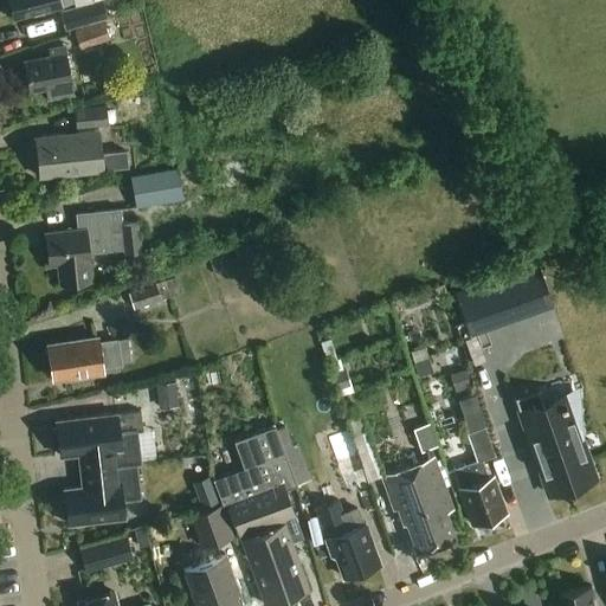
[(8,0),(13,19),(60,7),(60,6),(72,4),(71,0),(8,0)]
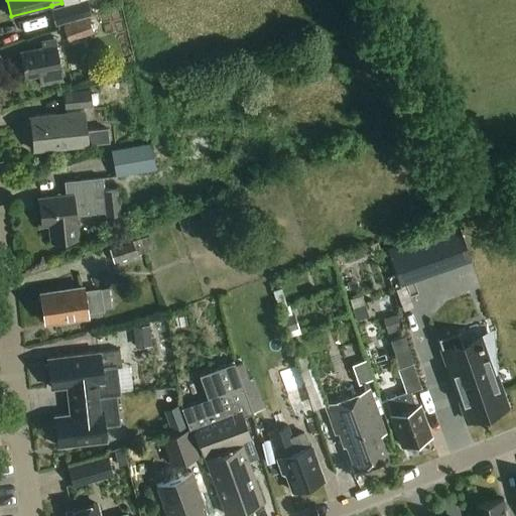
[(86,0),(82,0),(50,10),(55,25),(83,17),(85,16),(91,15),(86,0)]
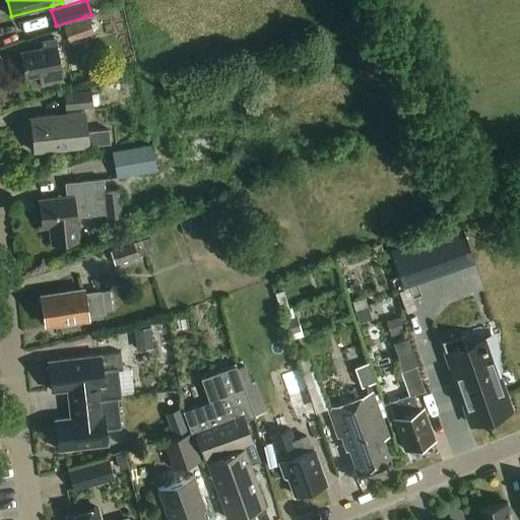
[(98,14),(64,27),(69,42),(104,28),(98,14)]
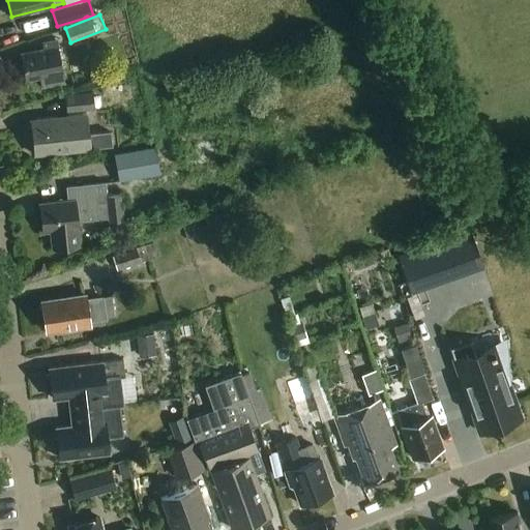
[(64,83),(56,39),(42,41),(43,50),(21,54),(26,81),(40,78),(42,87),(64,83)]
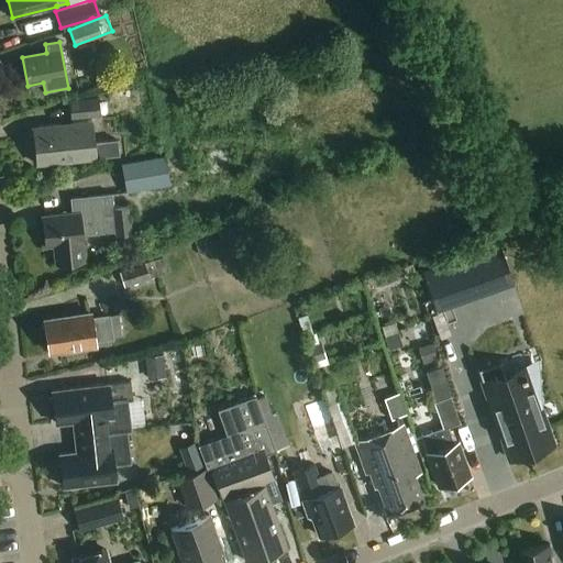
[(97,97),(67,99),(68,119),(98,116),(97,97)]
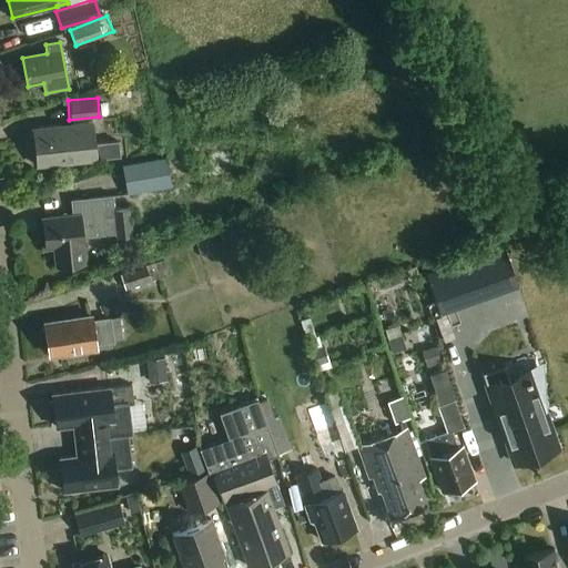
[(95,144),(92,123),(33,129),(38,166),(97,161),(97,160),(120,156),(118,142),(95,144)]
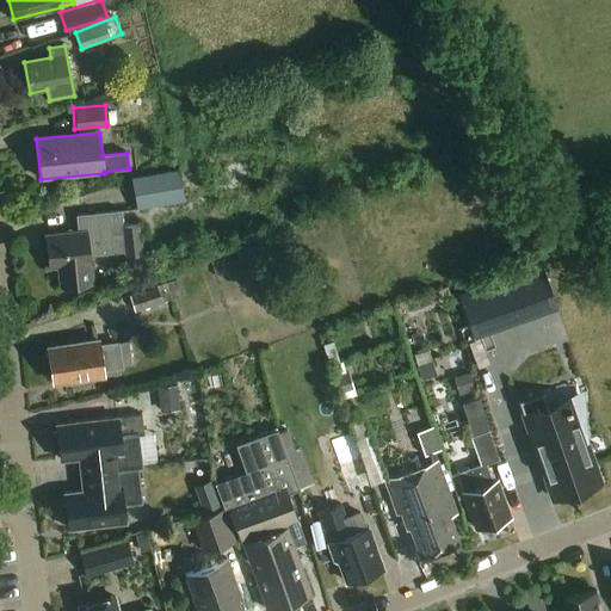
[(185,201),(179,170),(133,179),(137,209),(185,201)]
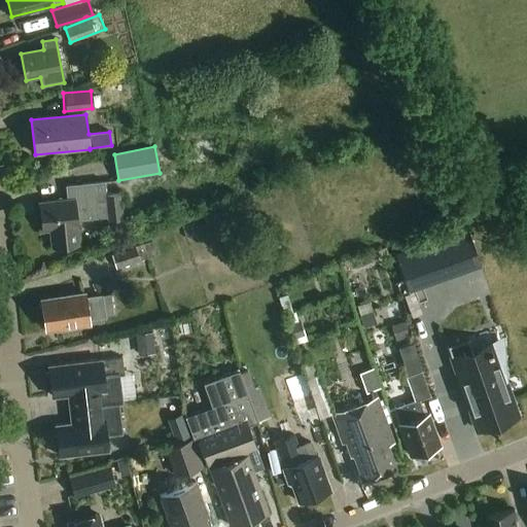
[(106,196),(105,182),(66,187),(68,200),(39,203),(42,232),(49,231),(51,248),(79,244),(77,220),(108,217),(109,221),(123,219),(119,194),(106,196)]
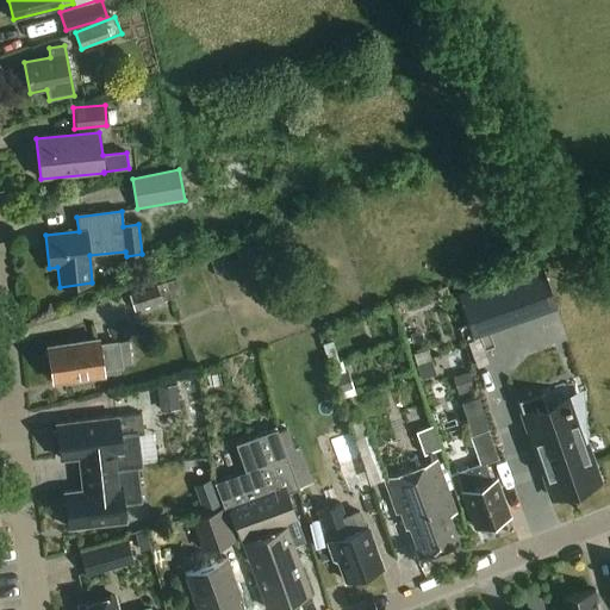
[(226,272),(235,268),(230,257),(212,263),(217,277),(228,273),(226,272)]
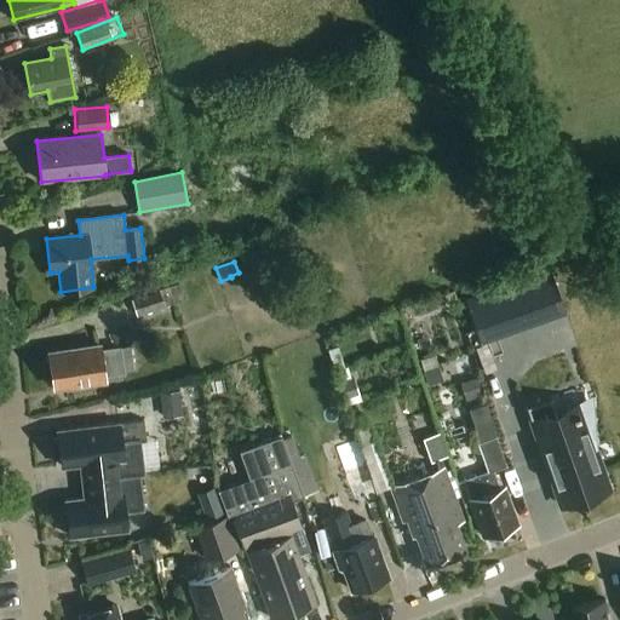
[(466,299),(477,334),(547,310),(541,296),(561,291),(552,269),(466,299)]
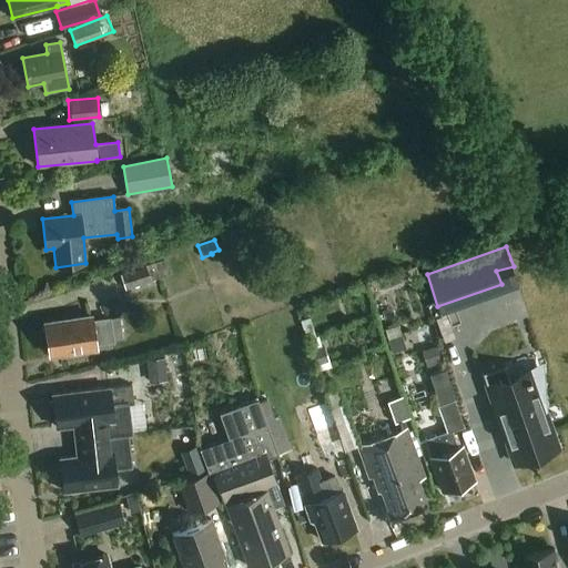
[(120,274),(124,290),(169,275),(164,260),(120,274)]
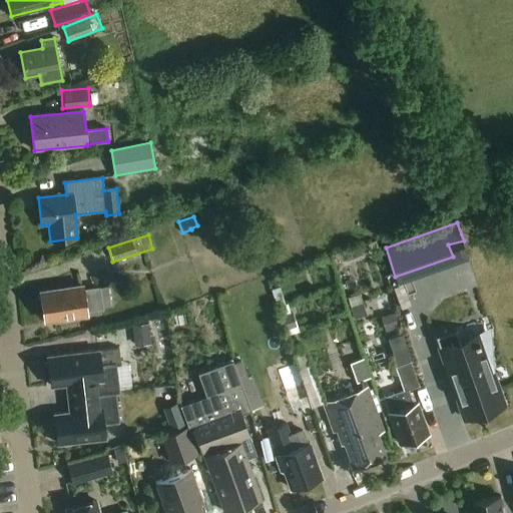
[(41,297),(38,301),(39,306),(43,309),(45,321),(67,318),(71,320),(78,319),(80,315),(87,314),(86,309),(102,307),(111,305),(108,284),(98,286),(82,289),(82,285),(40,292),(41,297)]
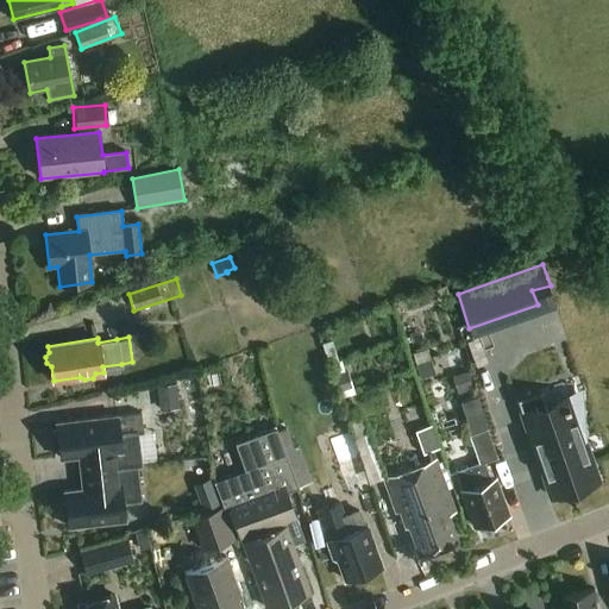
[(333,375),(338,393),(352,388),(347,370),(333,375)]
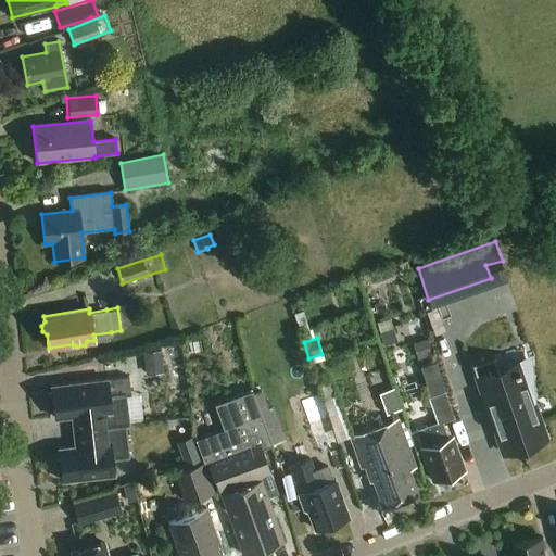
[(428,339),(413,343),(417,361),(432,356),(428,339)]
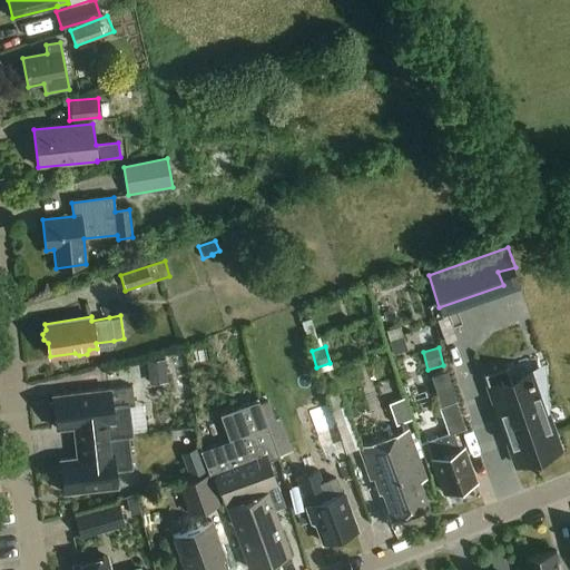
[(166,376),(165,360),(147,362),(149,377),(166,376)]
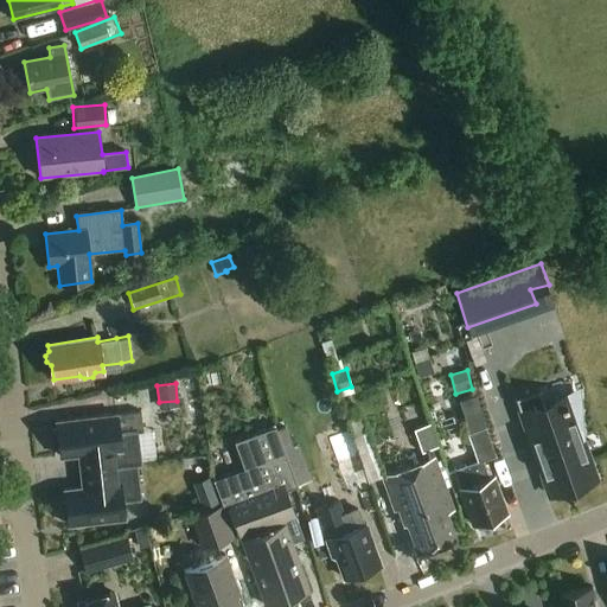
[(543,475),(550,494),(596,478),(588,455),(585,458),(577,440),(583,439),(580,396),(547,409),(538,389),(516,397),(540,464),(543,462),(548,474),(543,475)]
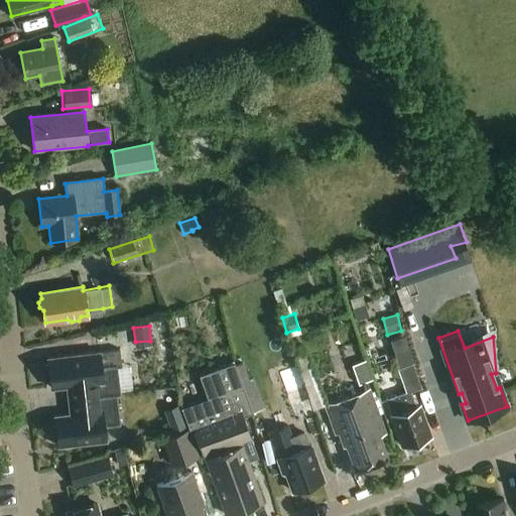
[(48,365),(45,365),(46,379),(49,378),(51,388),(87,384),(89,398),(120,394),(117,365),(121,365),(119,350),(101,353),(101,352),(47,358),(48,365)]
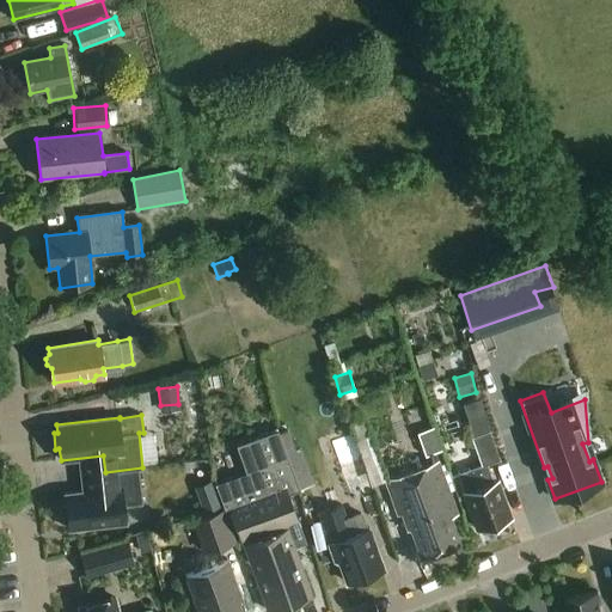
[(444,423),(426,428),(432,451),(450,447),(444,423)]
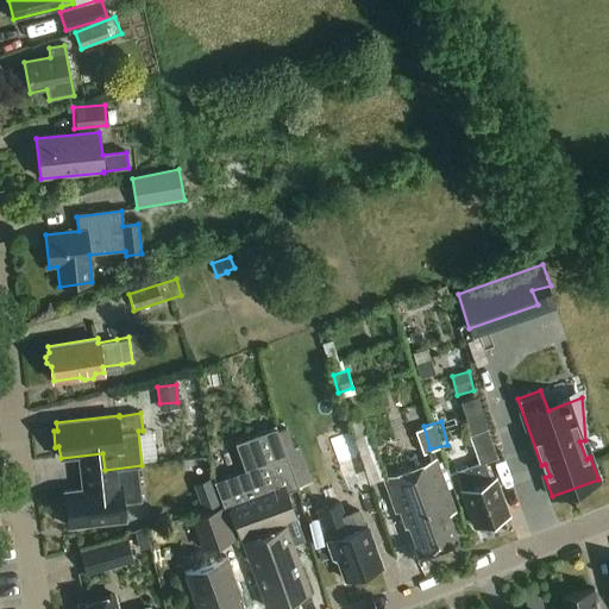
[(245,471),(215,482),(225,509),(230,508),(240,538),(250,534),(276,607),(309,595),(282,521),(294,518),(286,493),(299,488),(297,483),(320,475),(308,438),(283,447),(276,427),(234,443),(245,471)]
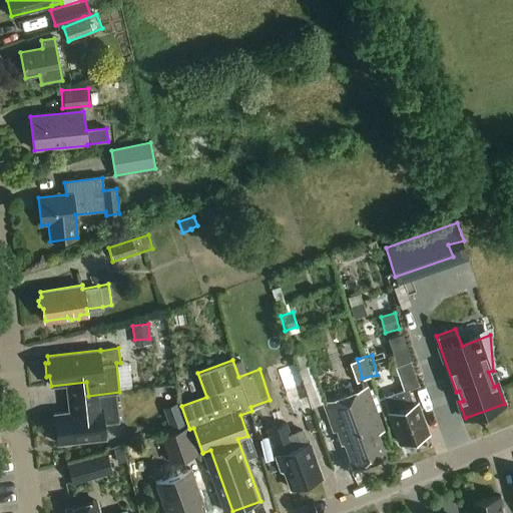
[(383,398),(389,414),(400,444),(403,443),(403,445),(415,441),(414,438),(427,434),(416,404),(413,405),(408,390),(419,386),(410,362),(395,367),(404,390),(383,398)]
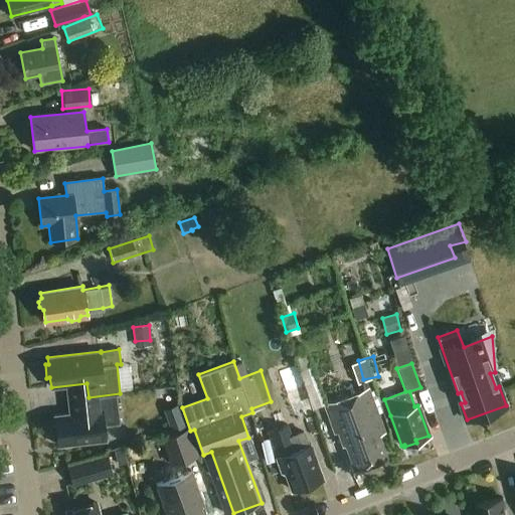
[(282,380),(296,422),(314,416),(300,374),(282,380)]
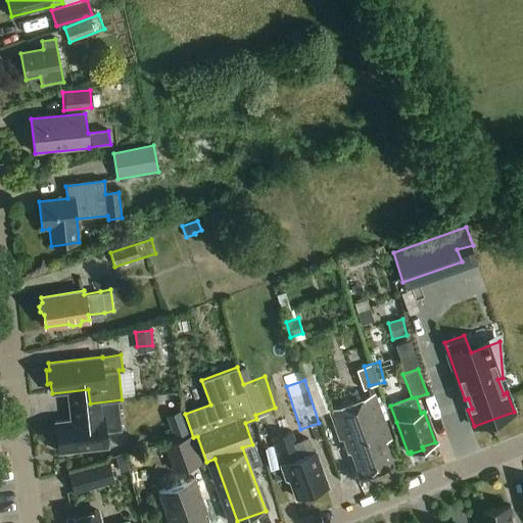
[(389,439),(373,394),(329,411),(339,440),(343,439),(347,453),(351,455),(360,476),(391,465),(383,441),(389,439)]
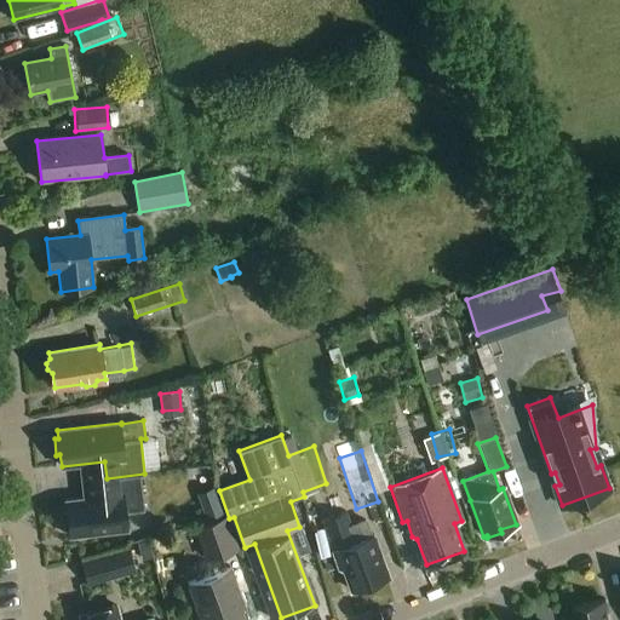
[(67,512),(63,514),(65,529),(69,529),(70,537),(128,529),(126,512),(144,510),(139,475),(144,475),(144,474),(107,478),(109,494),(65,500),(67,512)]
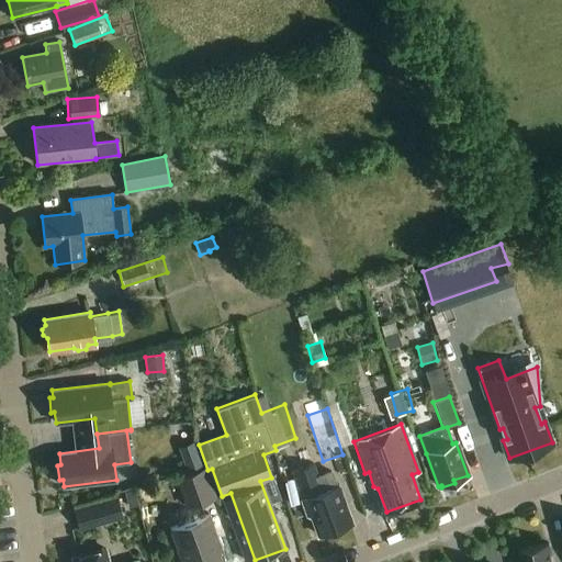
[(193,441),(179,447),(188,471),(202,465),(193,441)]
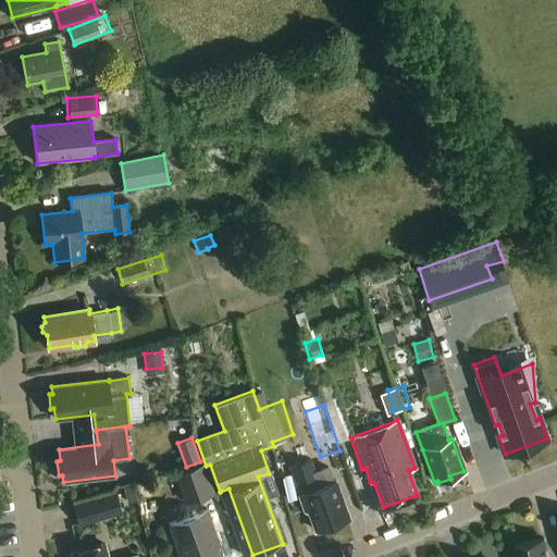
[(311,459),(289,467),(298,494),(297,495),(302,510),(307,512),(313,530),(318,529),(320,531),(324,529),(325,527),(347,518),(334,481),(332,482),(326,467),(316,471),(311,459)]
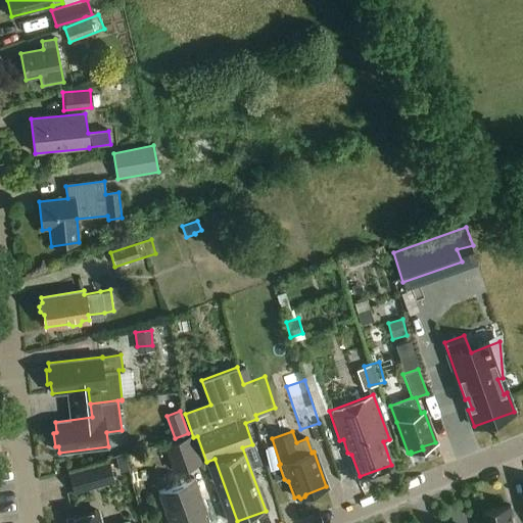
[(164,444),(174,474),(201,466),(191,436),(164,444)]
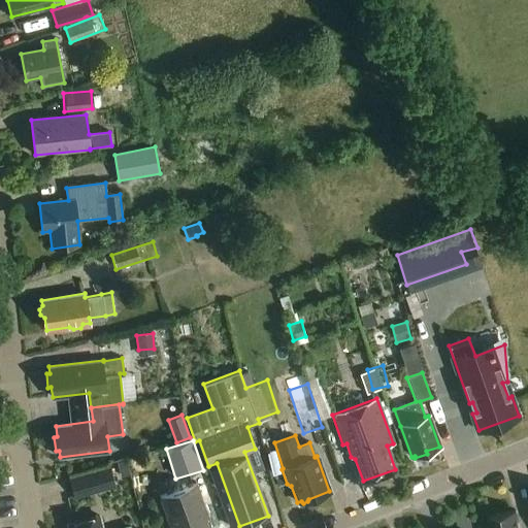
[(98,468),(57,482),(62,498),(103,486),(98,468)]
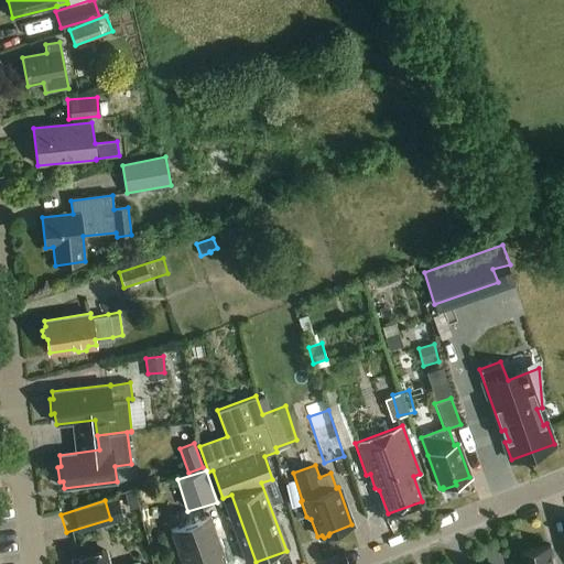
[(221,553),(208,517),(170,530),(181,563),(219,563),(217,554),(221,553)]
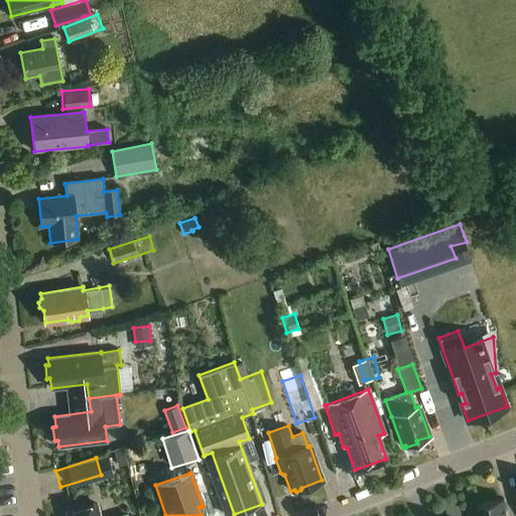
[(507,515),(504,499),(478,505),(480,515),(507,515)]
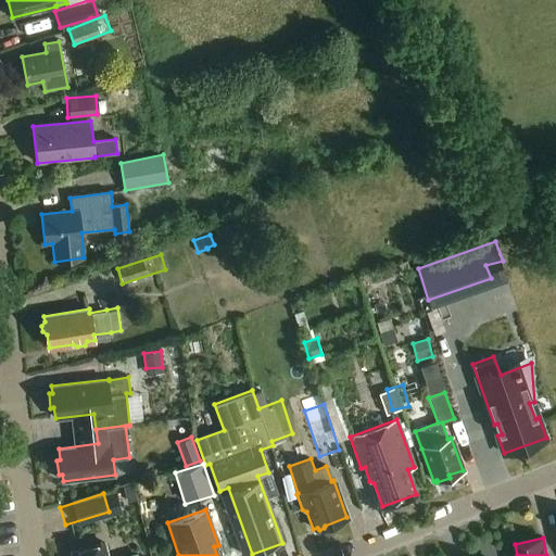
[(106,555),(103,542),(72,551),(73,555),(136,555),(137,555),(134,555),(106,555)]
